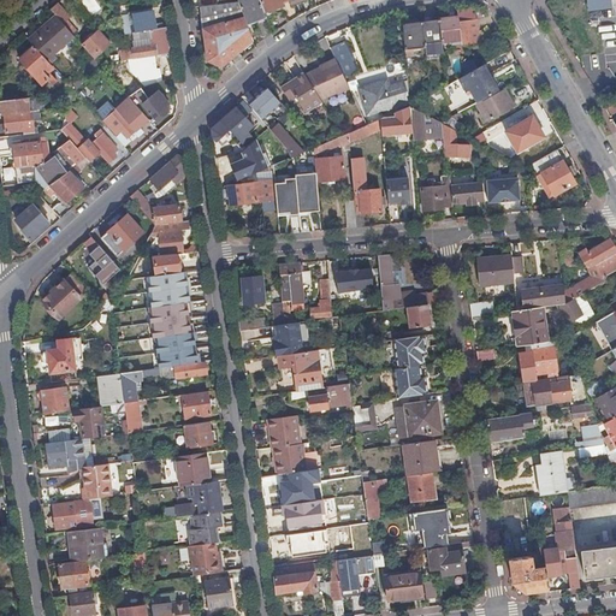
[(266,17),(260,0),(237,0),(240,3),(247,24),(266,17)]
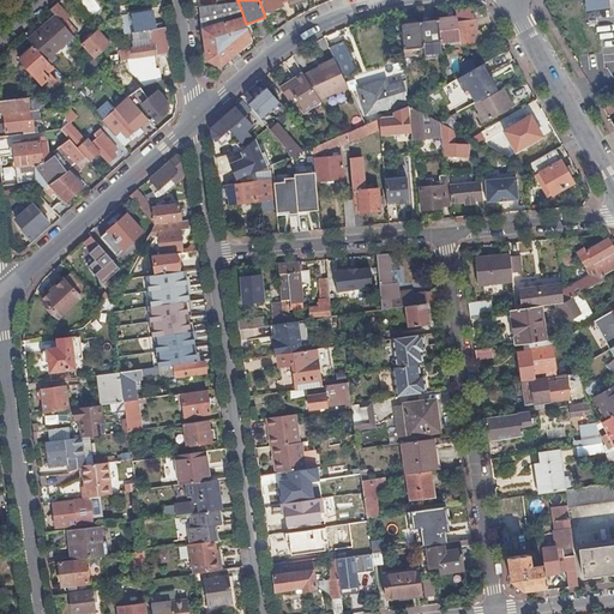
[(283,2),(281,0),(260,0),(265,12),(284,6),(283,2)]
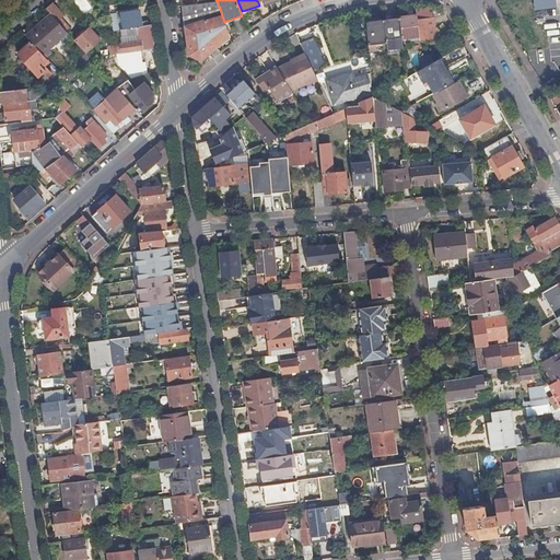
[(534,0),(535,11),(553,9),(551,0),(534,0)]
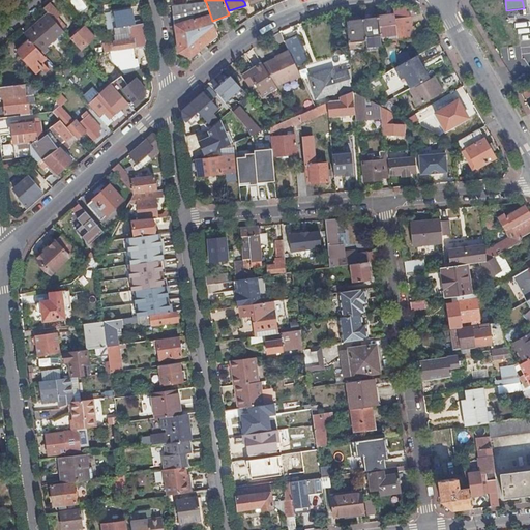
[(212,21),(206,2),(188,4),(173,6),(180,54),(192,58),(218,35),(212,21)]
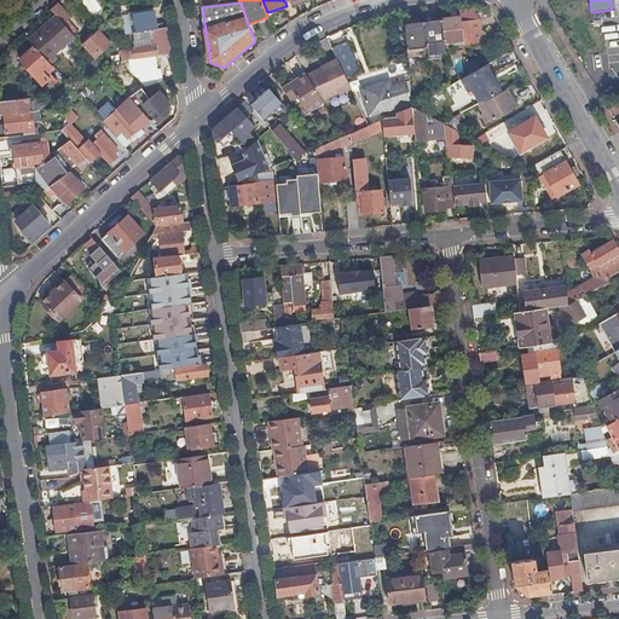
[(70,18),(58,5),(51,11),(58,18),(64,24),(68,21),(70,18)]
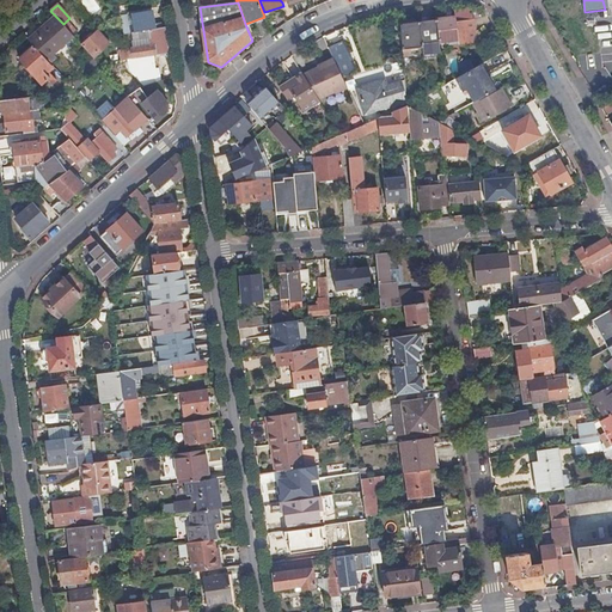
[(154,29),(152,11),(134,14),(136,32),(129,34),(127,16),(121,17),(127,49),(128,60),(150,57),(164,55),(170,54),(167,41),(166,28),(154,29)]
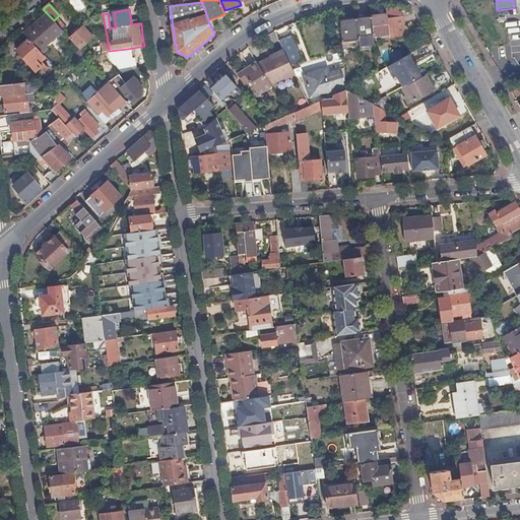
[(45,46),(62,30),(58,25),(54,20),(49,15),(25,36),(29,40),(43,54),(48,49),(45,46)]
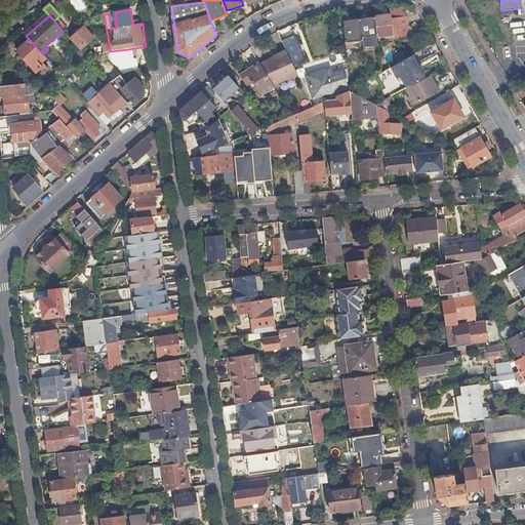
[(393,35),(392,18),(391,15),(374,17),(377,37),(393,35)]
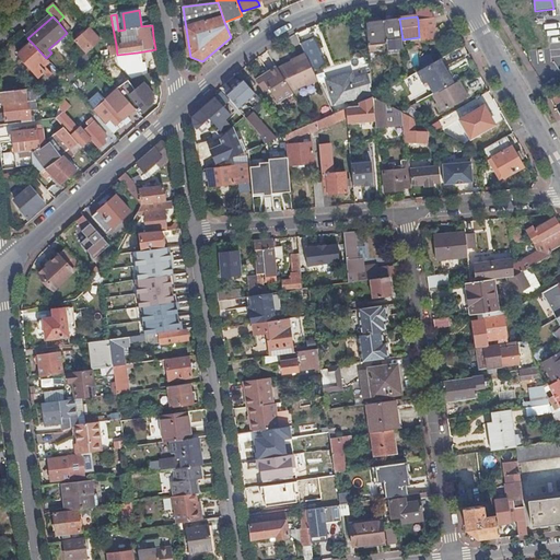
[(435,38),(433,18),(418,20),(419,37),(420,39),(435,38)]
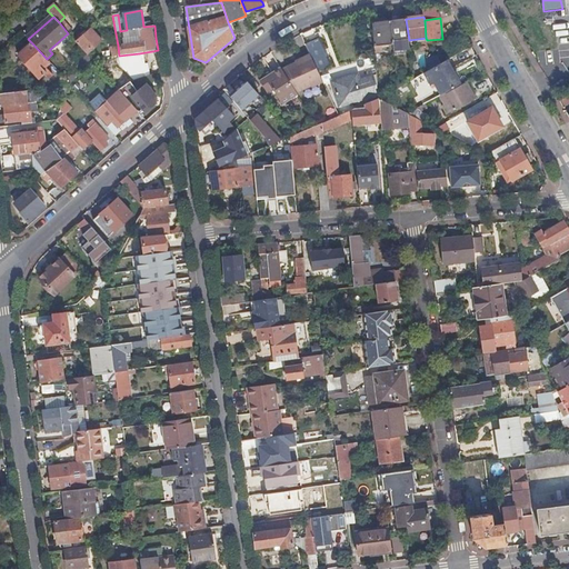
[(409,40),(406,19),(390,21),(392,41),(409,40)]
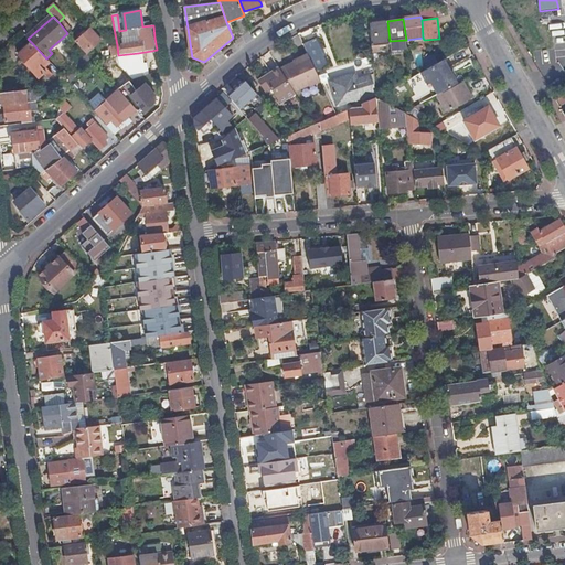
[(390,41),(387,21),(370,23),(372,46),(386,45),(387,49),(391,49),(390,41)]
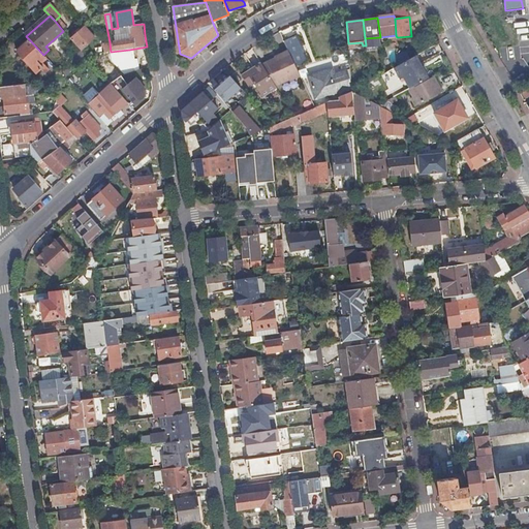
[(95,39),(85,27),(71,39),(82,52),(95,39)]
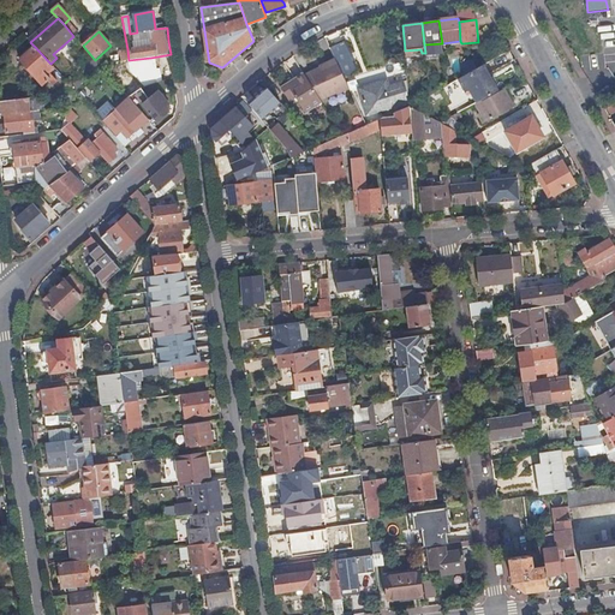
[(352,59),(345,43),(330,51),(336,61),(338,65),(352,59)]
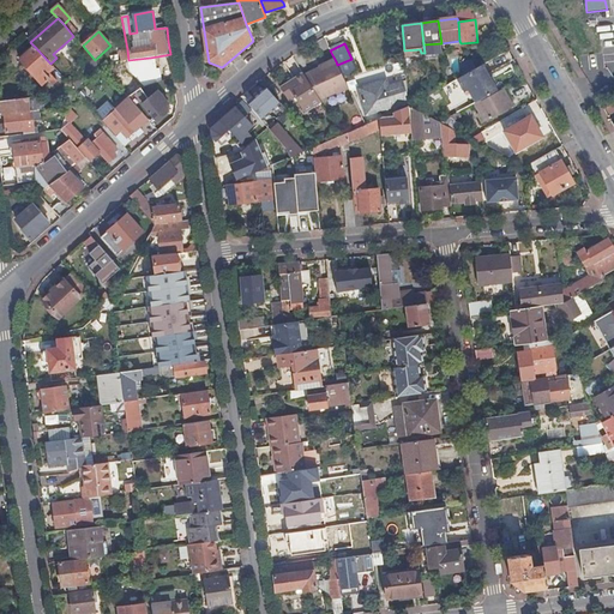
[(43,71),(50,64),(35,47),(20,61),(43,86),(48,82),(53,86),(58,83),(50,74),(48,76),(43,71)]
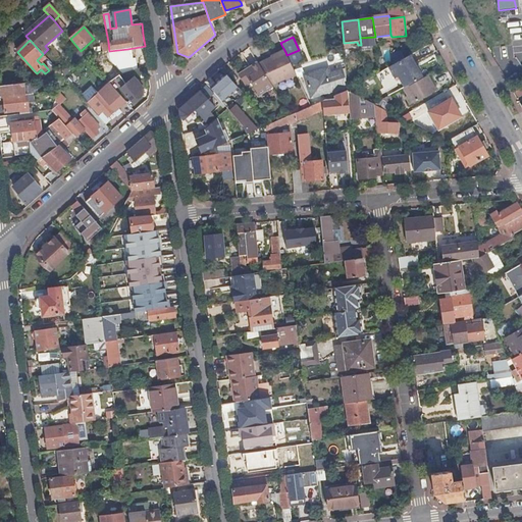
[(141,55),(140,47),(127,49),(128,57),(141,55)]
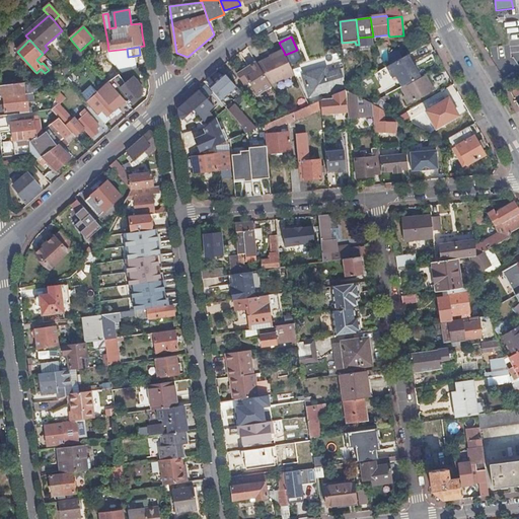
[(295,76),(285,55),(284,52),(273,56),(274,58),(275,59),(272,60),(271,59),(262,63),(275,83),(284,79),(285,80),(295,76)]
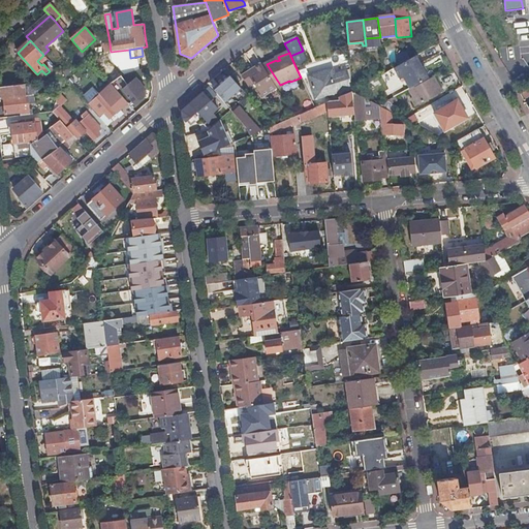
[(409,60),(408,53),(399,54),(400,65),(409,60)]
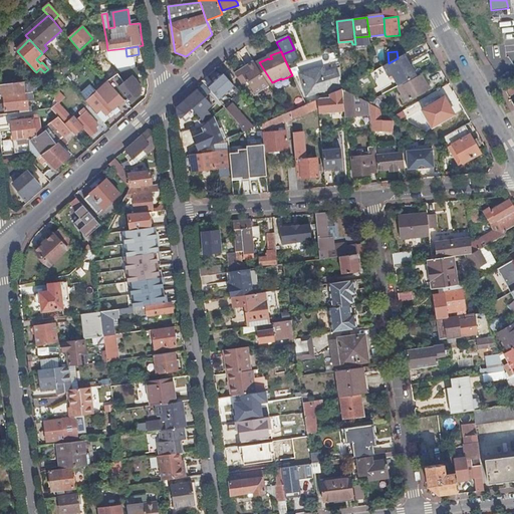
[(417,77),(412,69),(408,63),(404,55),(398,58),(389,63),(384,66),(391,77),(395,75),(401,86),(417,77)]
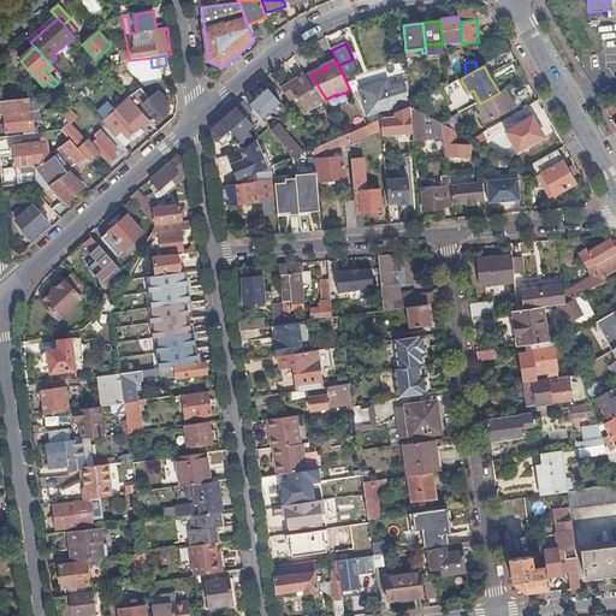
[(321,101),(306,76),(304,73),(280,88),(289,101),(295,96),(302,110),(309,105),(312,110),(323,102),(321,101)]
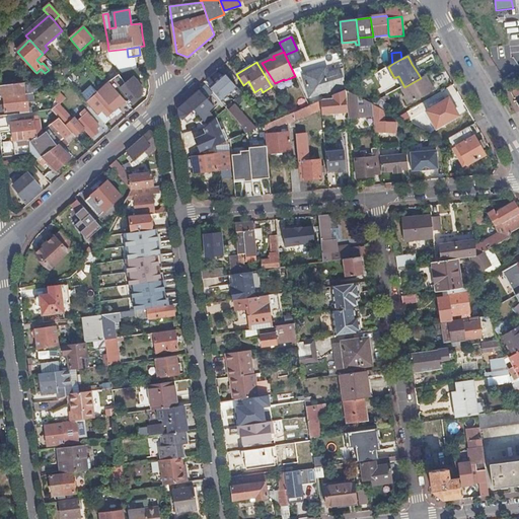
[(56,78),(64,77),(66,74),(64,71),(58,65),(57,66),(59,68),(57,69),(58,71),(56,78)]
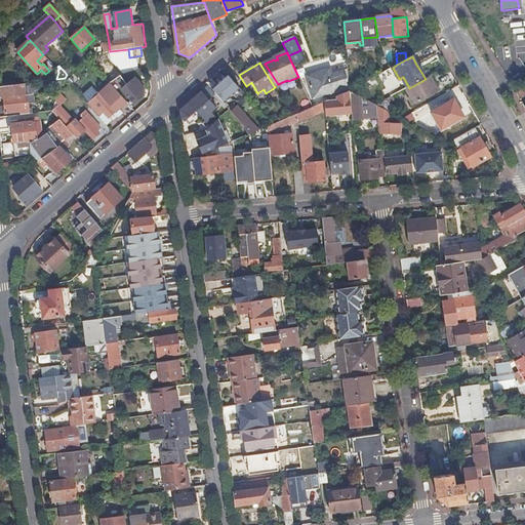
[(329,70),(308,76),(314,98),(348,88),(346,82),(348,81),(344,71),(331,74),(329,70)]
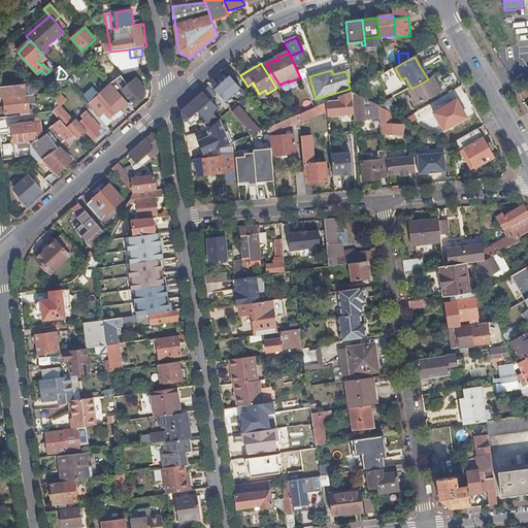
[(369,83),(382,75),(384,74),(384,70),(368,72),(368,77),(369,83)]
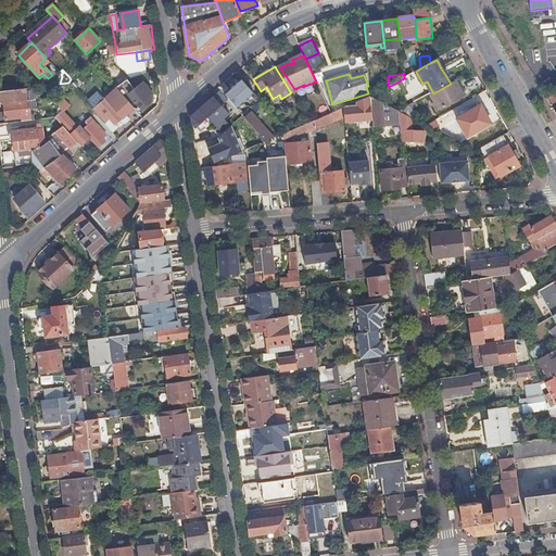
[(83,87),(74,77),(71,79),(68,83),(77,92),(83,87)]
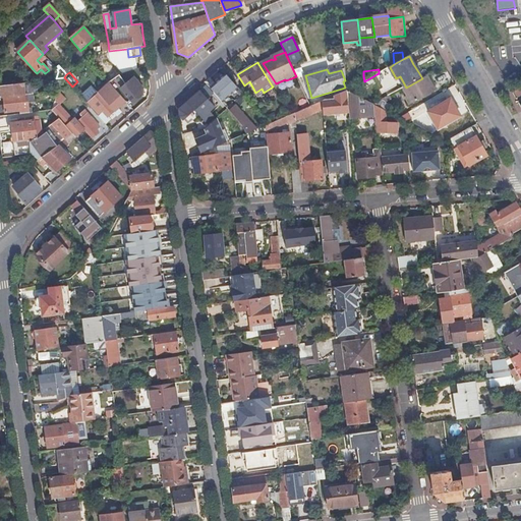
[(223,102),(238,88),(226,74),(211,88),(223,102)]
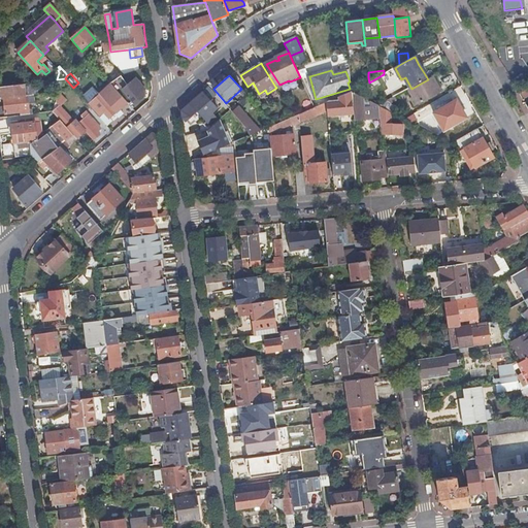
[(143,90),(144,89),(136,78),(128,86),(122,76),(110,84),(111,85),(127,102),(129,104),(132,101),(135,104),(143,97),(143,90)]
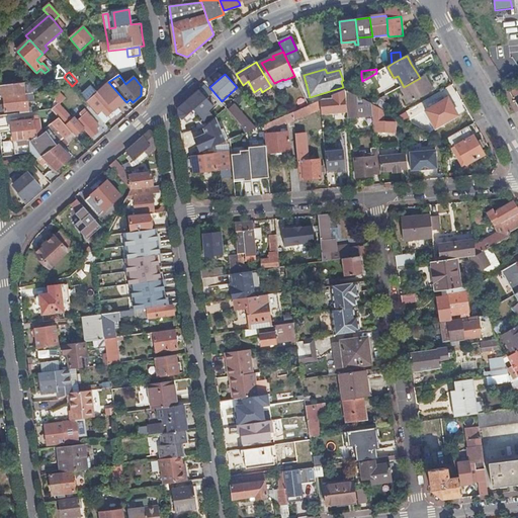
[(410,103),(433,90),(425,77),(402,91),(410,103)]
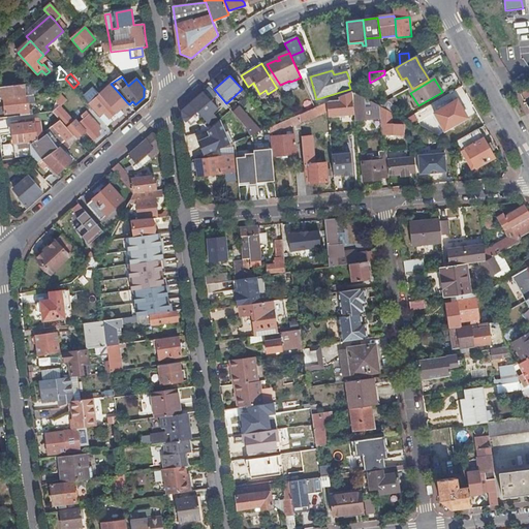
[(55,88),(54,81),(40,83),(41,90),(55,88)]
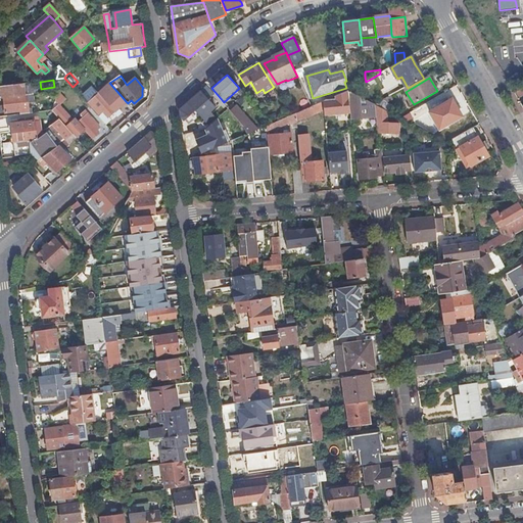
[(26,101),(25,95),(24,84),(1,86),(2,98),(3,98),(6,113),(21,111),(22,114),(30,113),(28,101),(26,101)]
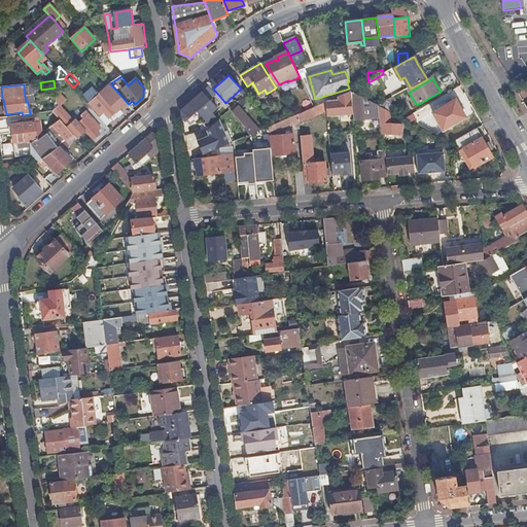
[(119,109),(127,102),(111,84),(90,103),(98,112),(96,113),(107,126),(112,120),(110,118),(115,114),(118,117),(123,113),(119,109)]
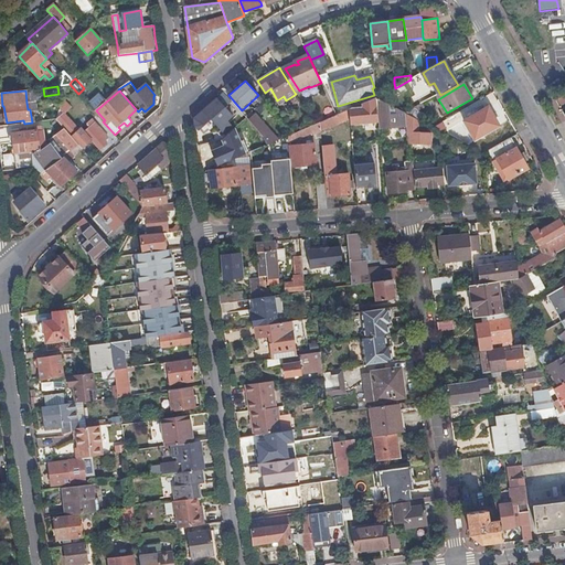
[(233,117),(225,108),(232,103),(224,93),(217,98),(201,113),(194,119),(195,126),(200,130),(206,125),(212,120),(215,123),(222,130),(219,134),(223,138),(234,129),(227,121),(233,117)]
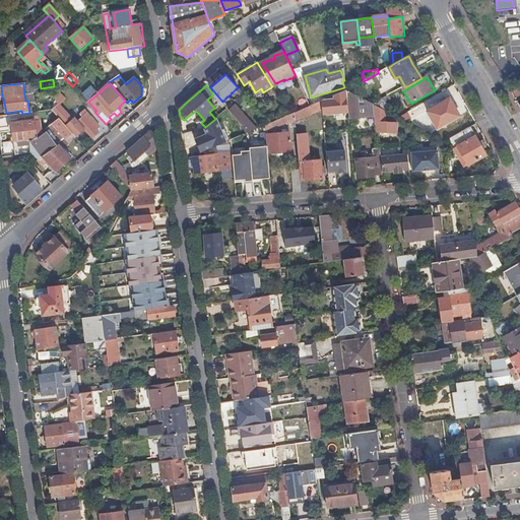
[(73,120),(60,105),(66,99),(59,91),(55,102),(52,110),(58,117),(59,116),(67,126),(66,126),(73,134),(76,137),(84,129),(92,138),(100,132),(96,130),(101,127),(88,113),(87,114),(84,111),(80,115),(82,118),(78,122),(75,119),(73,120)]
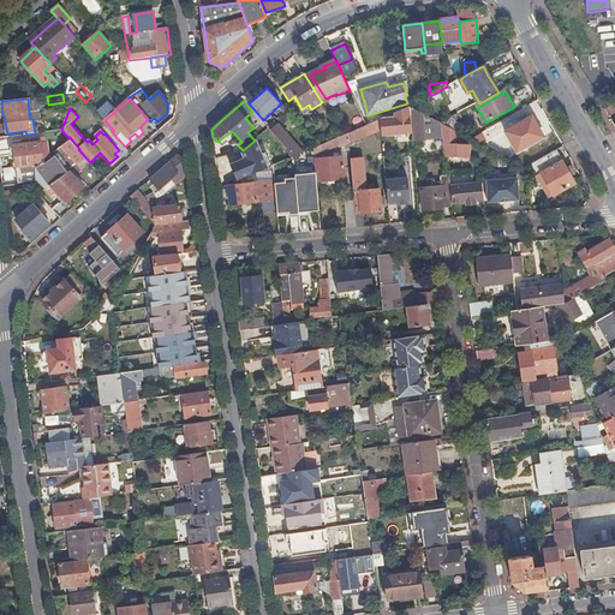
[(443,138),(442,125),(412,109),(410,108),(413,141),(443,138)]
